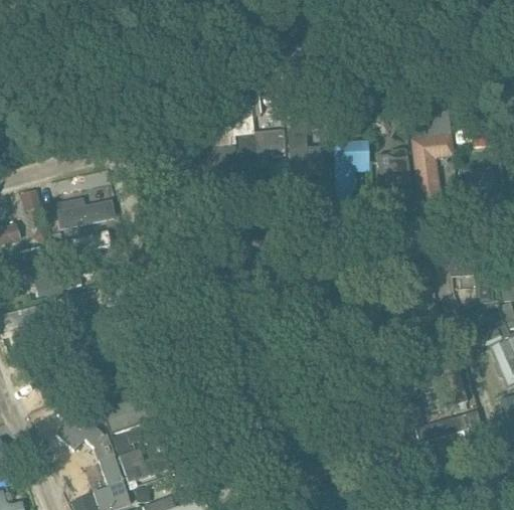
[(451,107),(429,108),(431,154),(453,153),(451,107)]
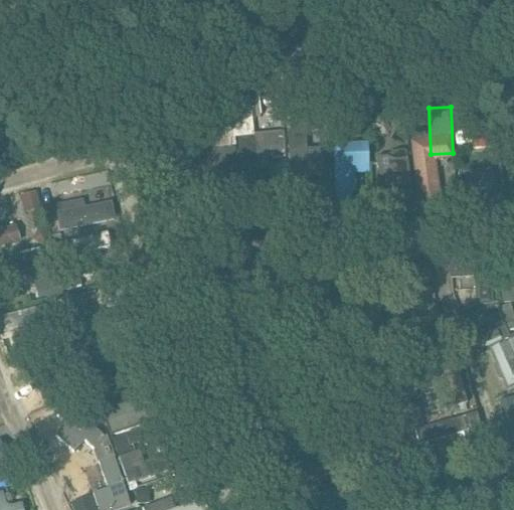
[(312,173),(322,173),(320,137),(290,139),(292,179),(313,178),(312,173)]
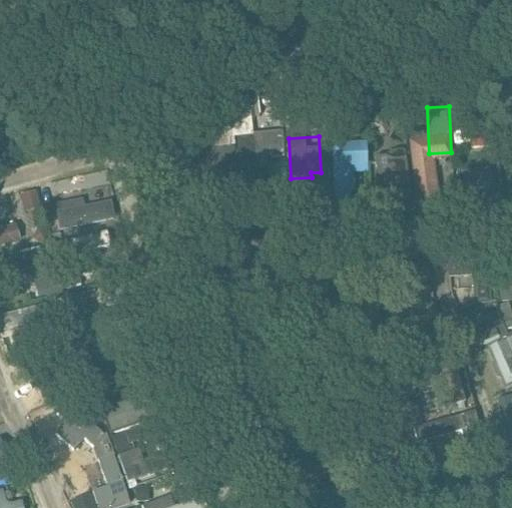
[(368,171),(368,140),(340,140),(340,191),(367,191),(367,184),(360,184),(360,171),(368,171)]
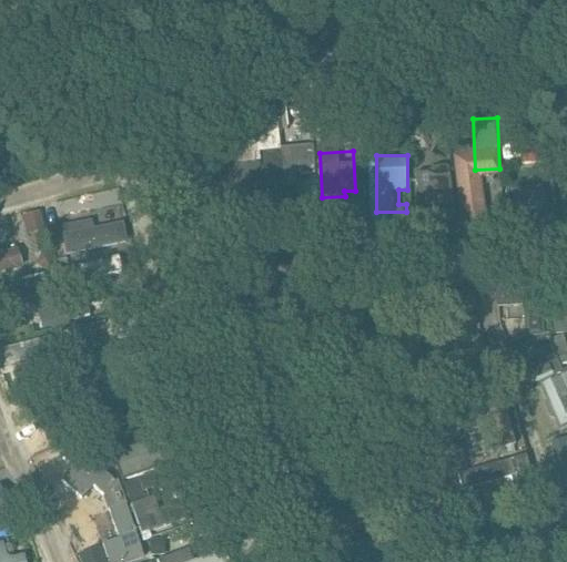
[(417,172),(422,212),(435,211),(445,213),(446,220),(455,218),(449,173),(436,175),(426,171),(417,172)]
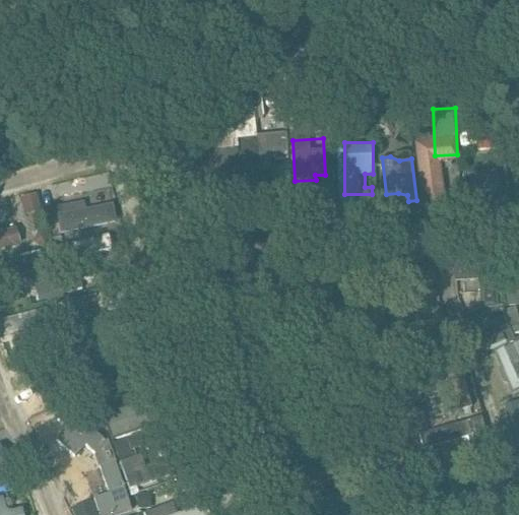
[(463,171),(468,212),(482,211),(479,187),(500,184),(498,166),(463,171)]
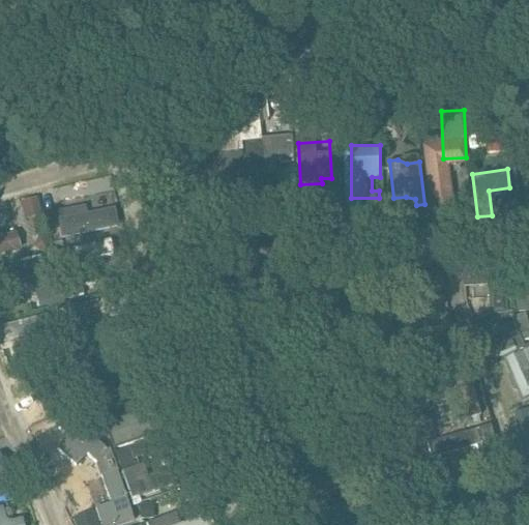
[(24,215),(42,212),(39,192),(21,195),(24,215)]
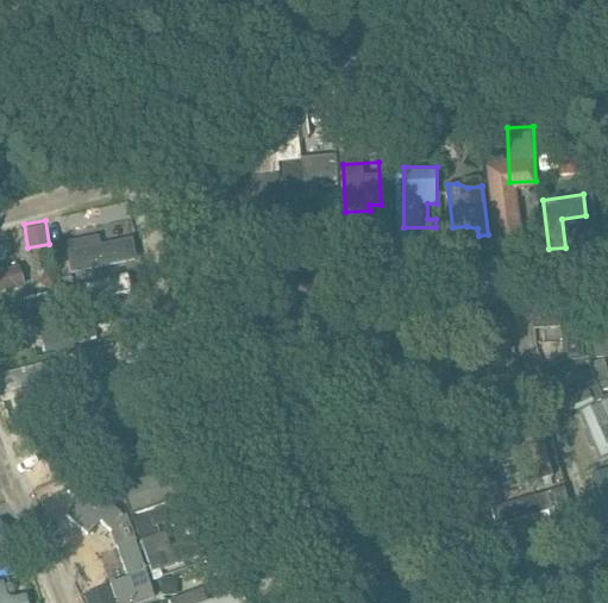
[(0,289),(25,283),(19,263),(0,269),(0,289)]
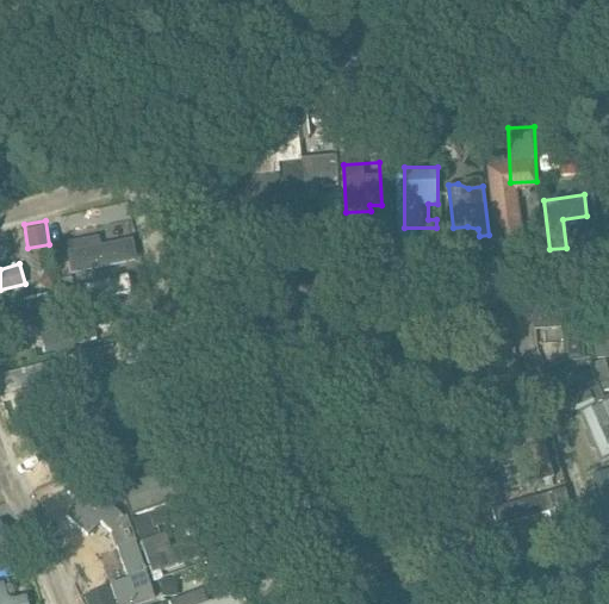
[(0,336),(47,329),(42,297),(0,304),(0,336)]
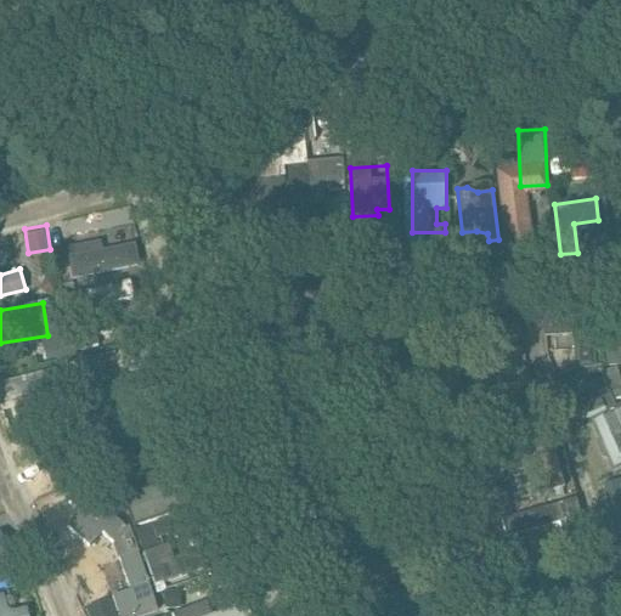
[(558,369),(576,416),(617,400),(613,388),(620,384),(620,377),(619,372),(608,377),(592,338),(572,346),(579,361),(558,369)]
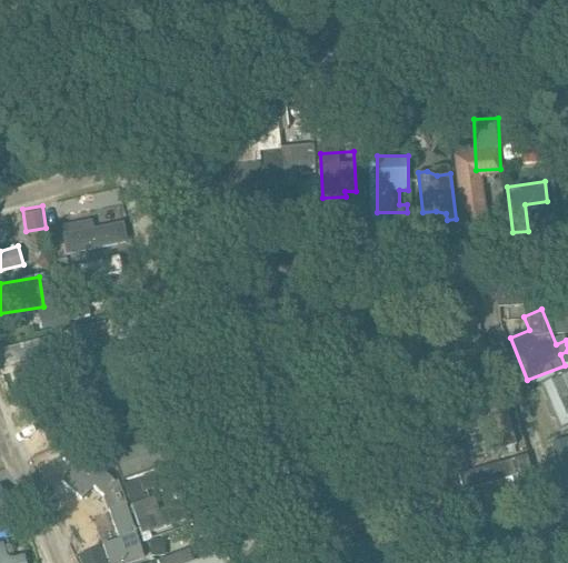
[(567,367),(541,380),(561,423),(567,420),(567,367)]
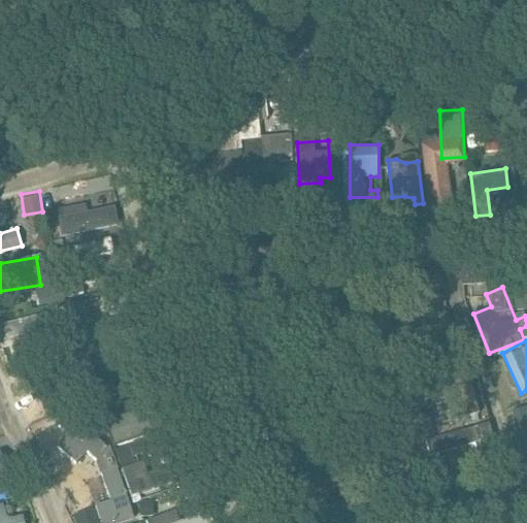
[(526,403),(513,406),(523,464),(526,463),(526,403)]
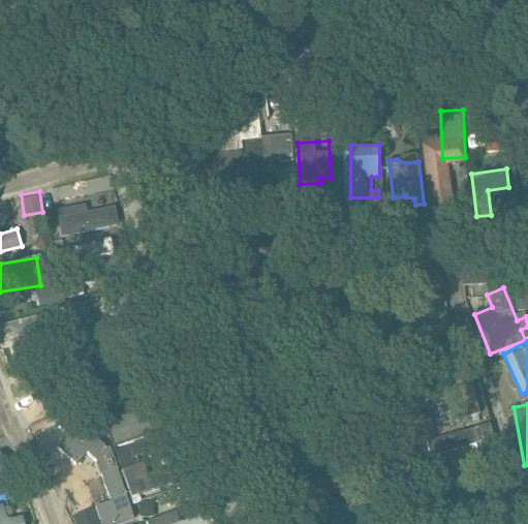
[(122,411),(107,414),(114,441),(128,437),(122,411)]
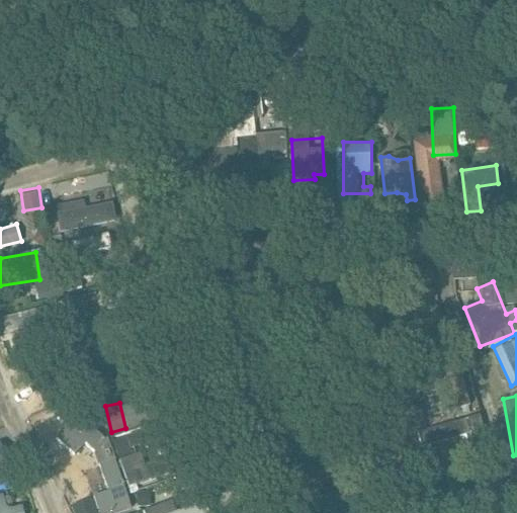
[(424,403),(402,404),(403,418),(425,417),(424,403)]
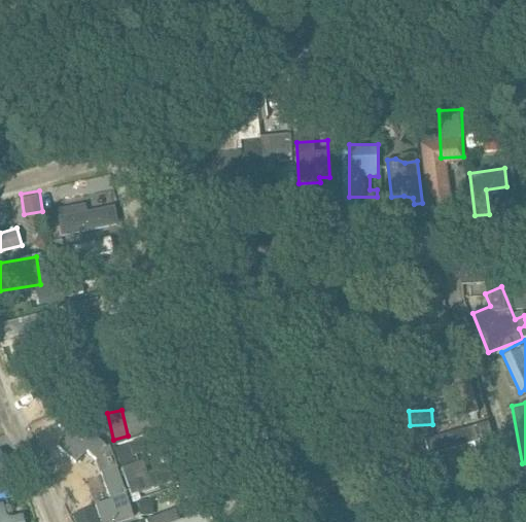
[(84,417),(58,438),(73,457),(88,446),(95,456),(107,447),(84,417)]
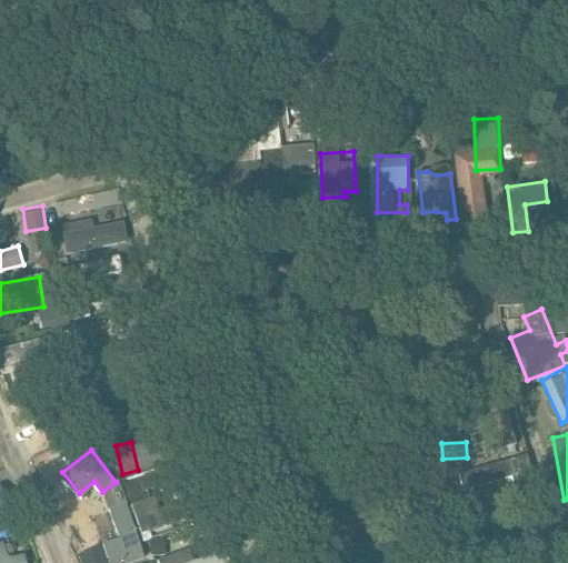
[(474,465),(459,472),(468,493),(484,486),(474,465)]
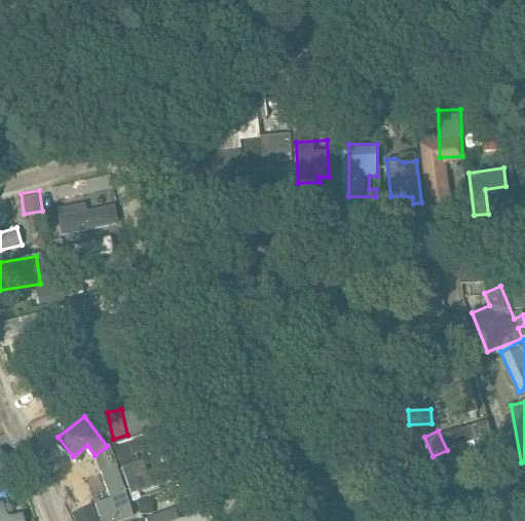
[(120,458),(139,452),(135,438),(116,444),(120,458)]
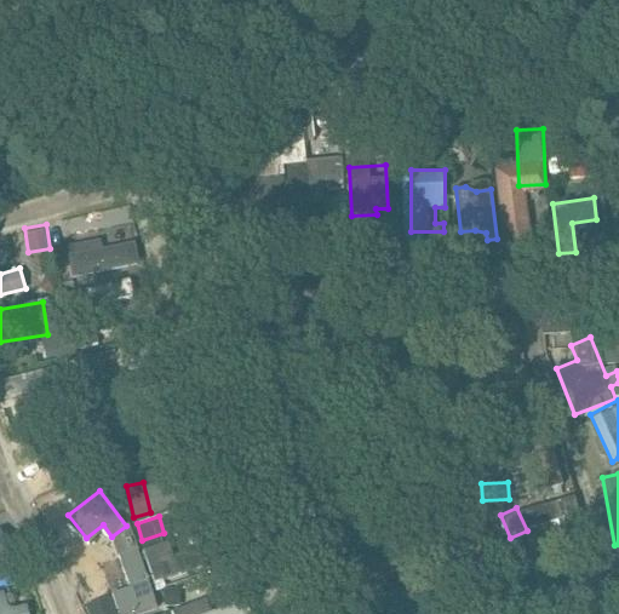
[(0,527),(0,568),(15,563),(0,527)]
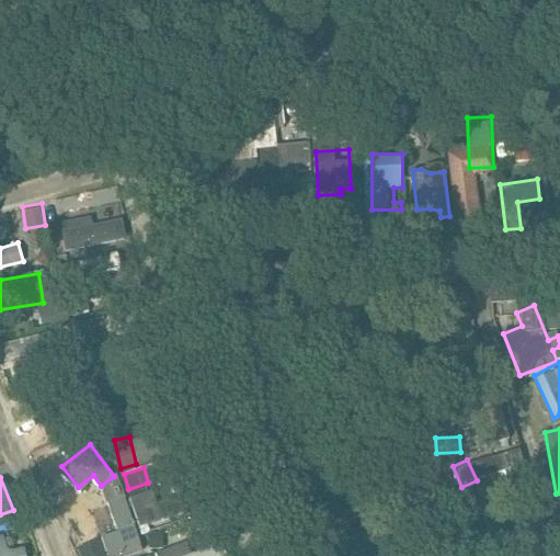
[(156,488),(134,490),(135,520),(158,519),(156,488)]
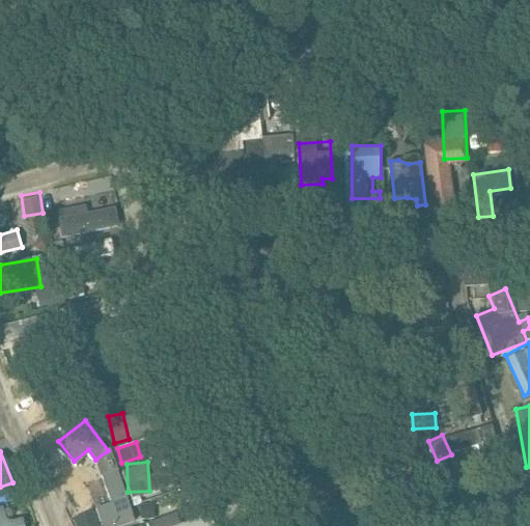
[(120,465),(102,470),(110,499),(95,502),(102,525),(103,525),(134,519),(120,465)]
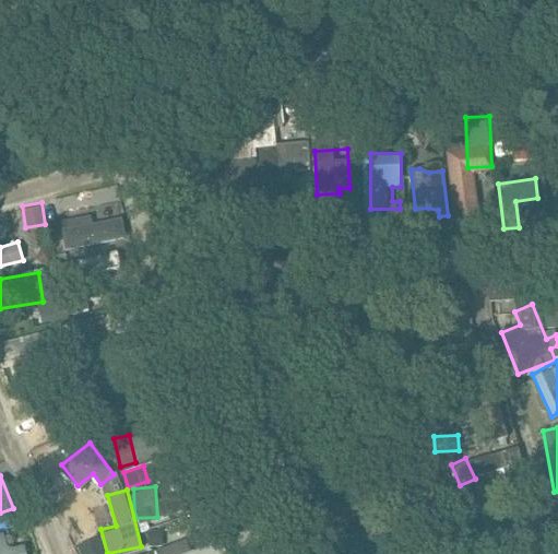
[(0,553),(26,553),(24,541),(8,545),(3,528),(0,529),(0,553)]
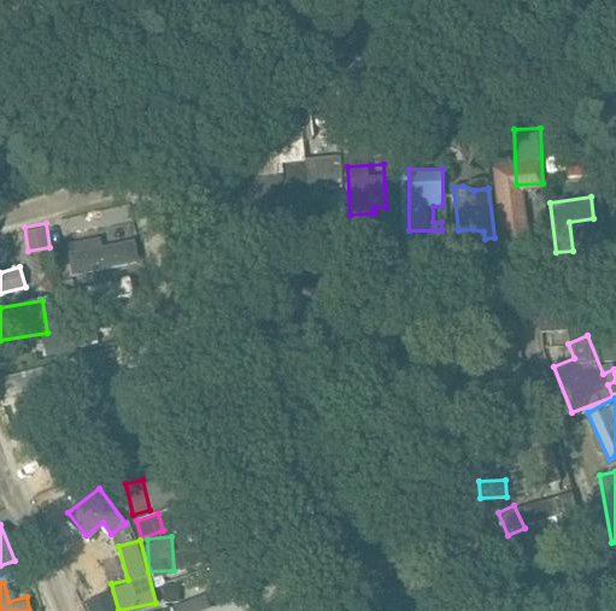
[(224,610),(216,587),(171,604),(172,610),(224,610)]
